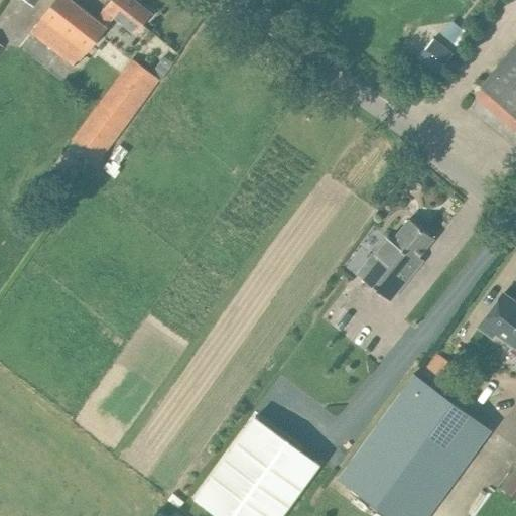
[(75,68),(115,17),(135,33),(151,12),(135,0),(108,0),(103,7),(103,8),(96,17),(74,0),(54,0),(29,32),(75,68)]
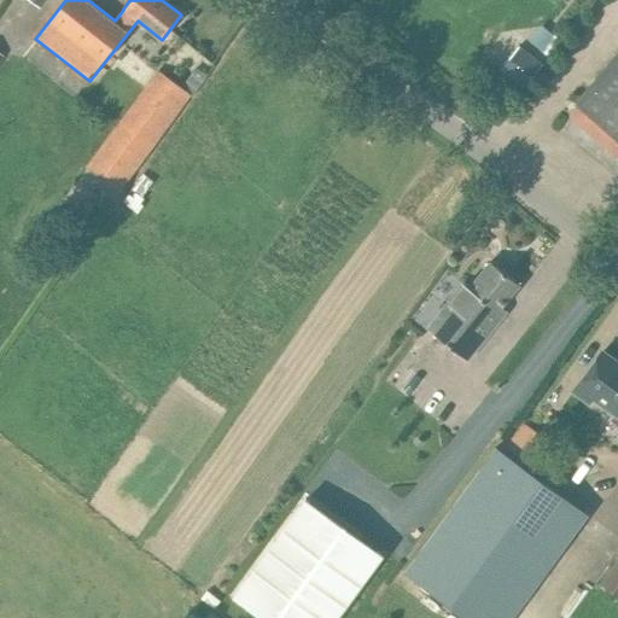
[(617,48),(573,104),(577,106),(572,111),(573,118),(617,155),(617,48)]
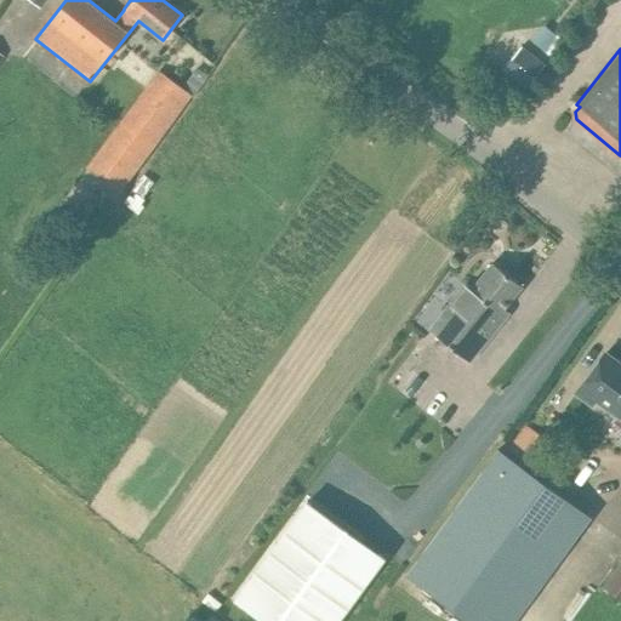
[(192,95),(158,69),(85,167),(120,193),(192,95)]
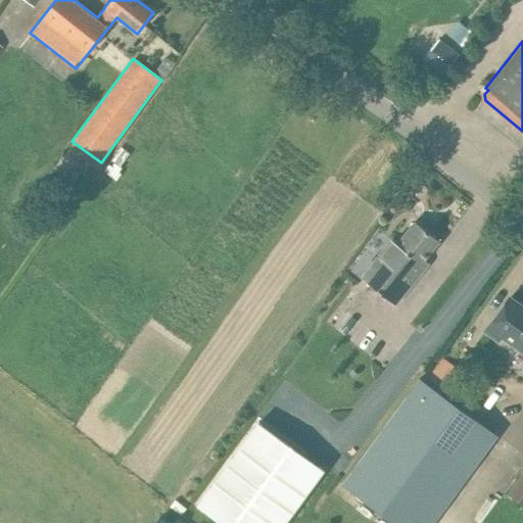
[(391,239),(362,277),(395,304),(429,263),(426,259),(440,241),(414,220),(396,242),(391,239)]
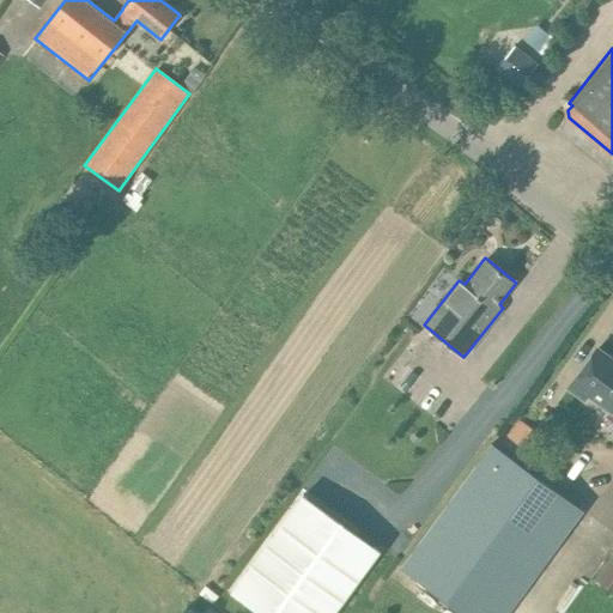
[(612,358),(598,347),(568,388),(584,400),(590,393),(612,408),(612,358)]
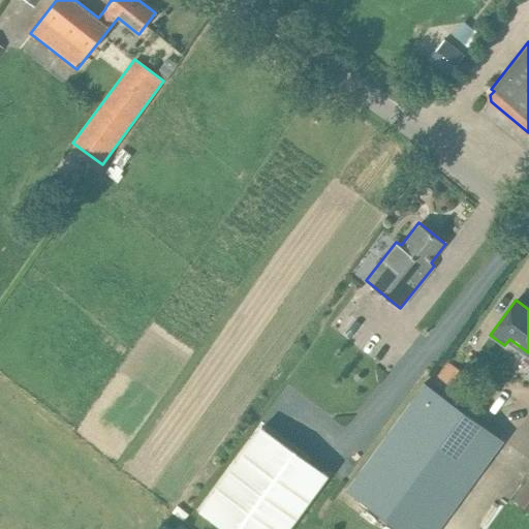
[(447,361),(430,385),(424,381),(345,489),(400,528),(438,528),(504,439),(449,400),(468,375),(447,361)]
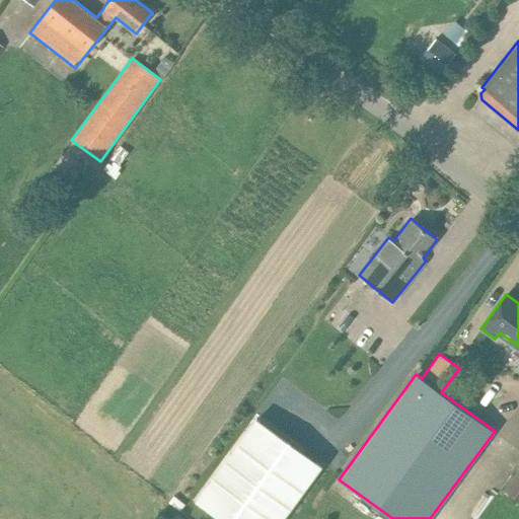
[(220,518),(283,518),(322,466),(255,418),(195,500),(220,518)]
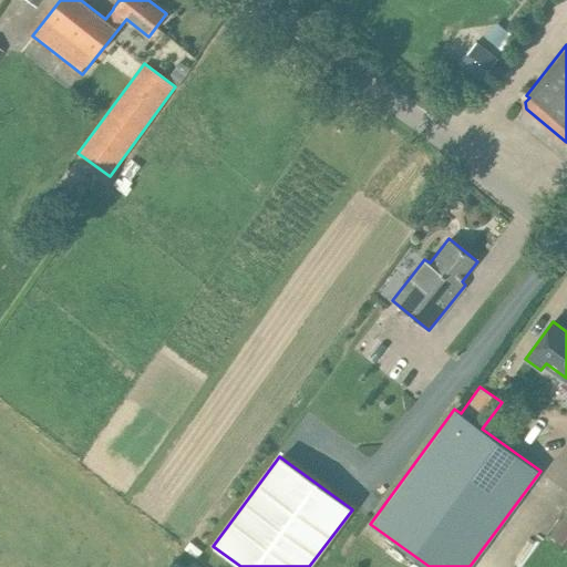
[(566,513),(566,515),(565,515),(550,535),(566,548),(566,513)]
